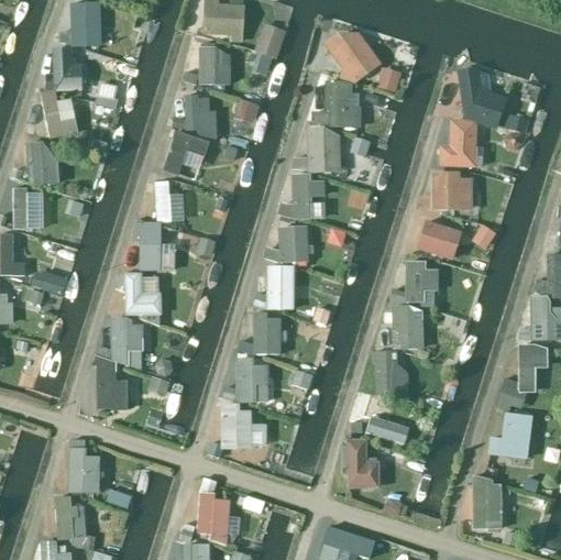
[(204,0),(201,33),(242,36),(244,4),(219,3),(218,0),(204,0)]
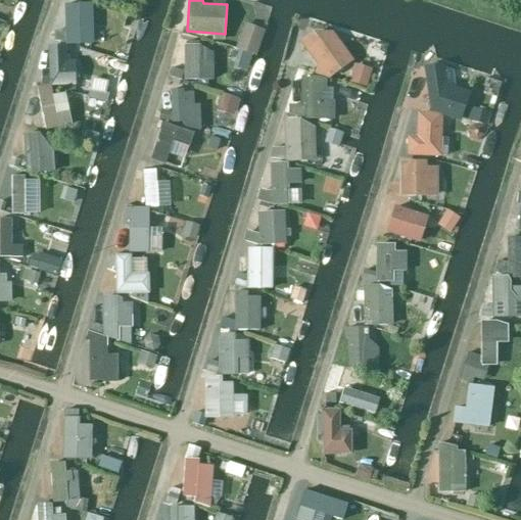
[(94,42),(93,14),(85,14),(84,9),(79,9),(79,2),(66,2),(66,29),(54,29),(54,39),(66,42),(94,42)]
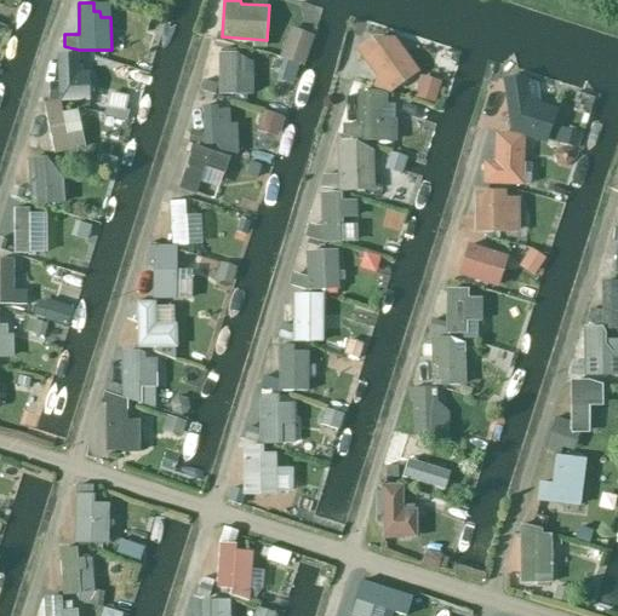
[(390,91),(421,69),(395,34),(356,47),(377,74),(373,86),(390,91)]
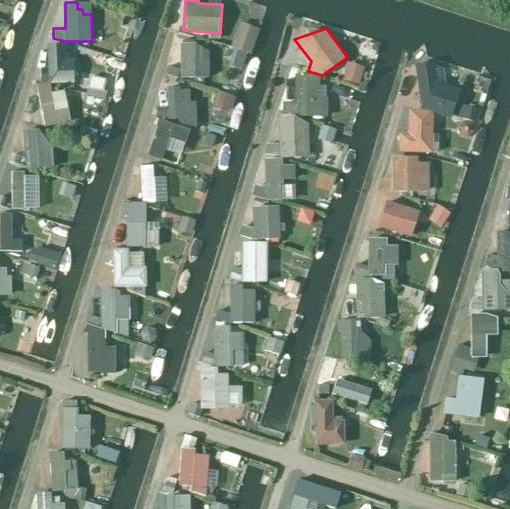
[(49,82),(50,82),(75,81),(74,58),(66,58),(65,42),(47,43),(49,81),(49,82)]
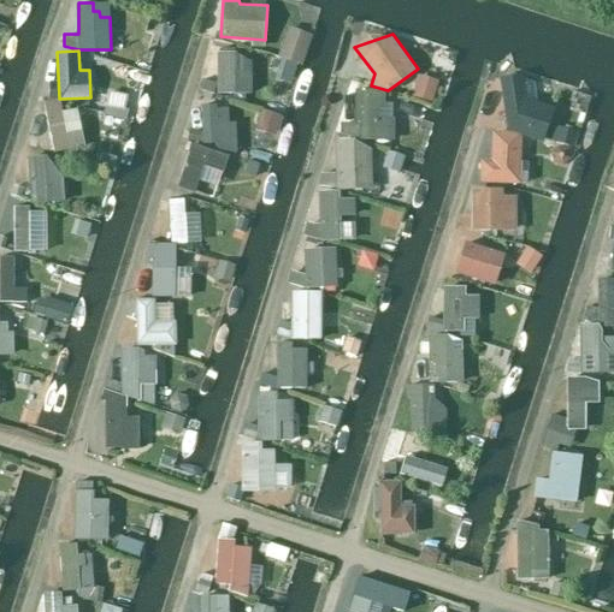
[(217,51),(217,91),(252,91),(252,60),(237,51),(217,51)]
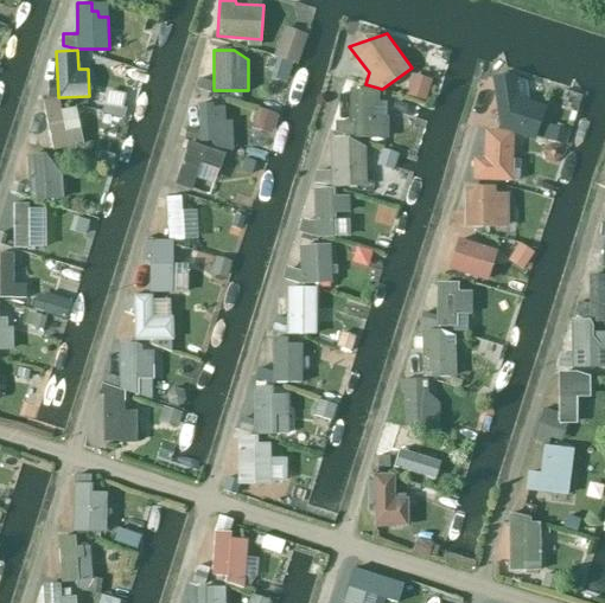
[(503,128),(515,132),(535,139),(547,103),(518,95),(515,71),(494,74),(501,127),(503,128)]
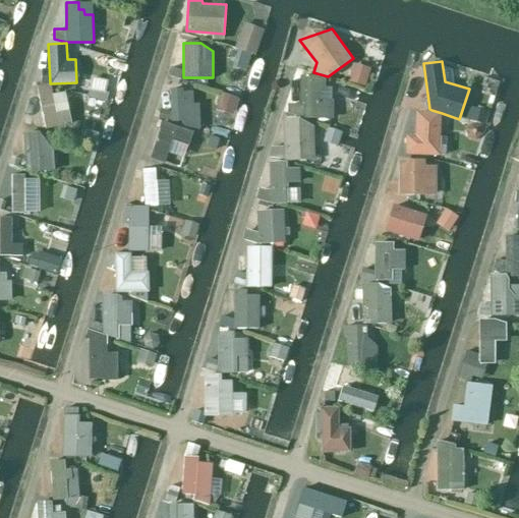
[(288,102),(288,112),(303,117),(334,117),(333,98),(320,99),(320,91),(326,91),(326,77),(316,74),(299,74),(299,103),(288,102)]
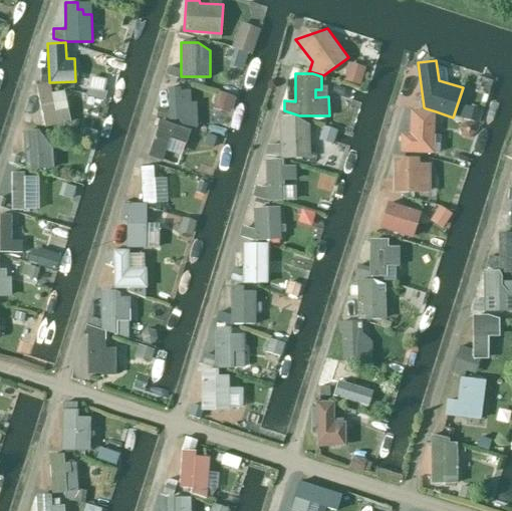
[(49,82),(49,81),(36,83),(45,125),(71,120),(68,106),(56,109),(50,82),(49,82)]
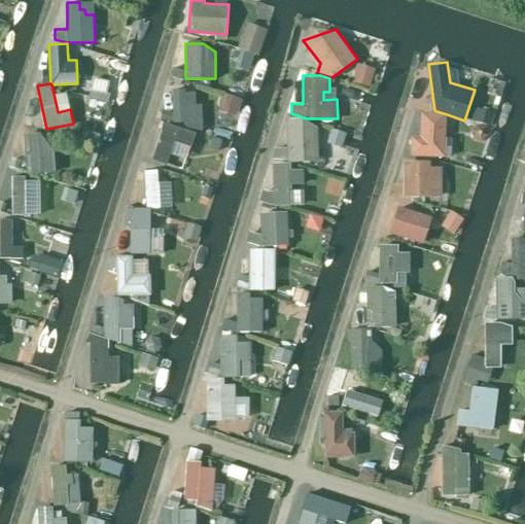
[(174,121),(174,120),(185,120),(185,126),(204,129),(202,104),(197,103),(196,91),(185,91),(185,88),(172,88),(173,111),(163,108),(161,117),(174,121)]
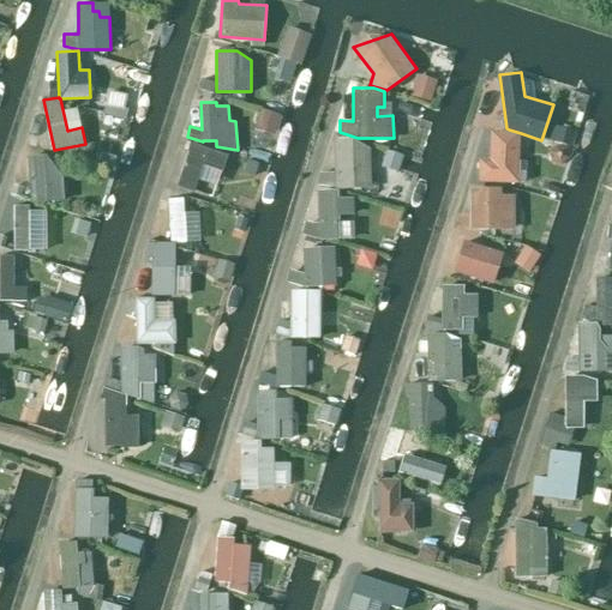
[(521,133),(509,130),(491,128),(490,157),(479,157),(479,181),(520,182),(521,133)]
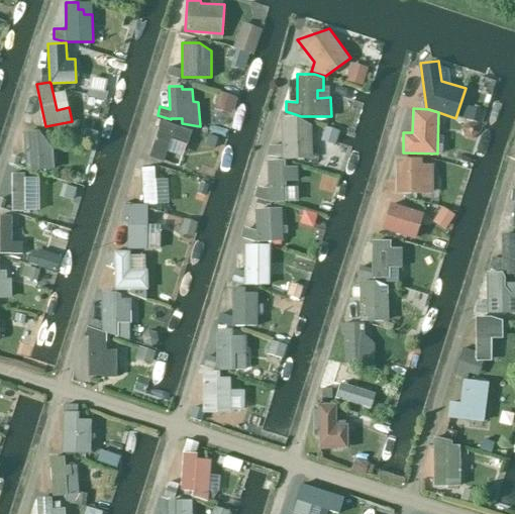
[(268,155),(283,156),(283,159),(313,158),(311,124),(296,117),(281,117),(282,143),(270,144),(268,155)]
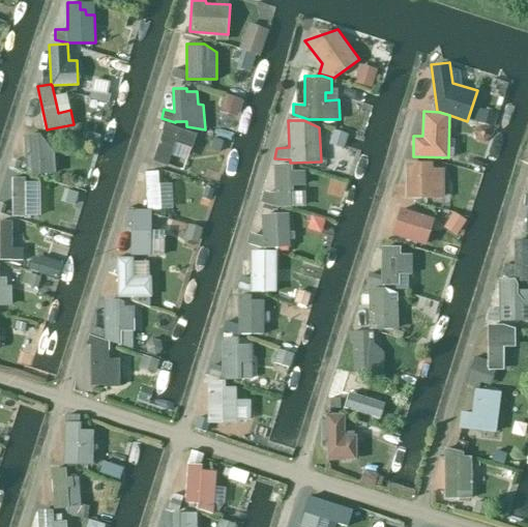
[(153,160),(168,165),(175,142),(192,148),(197,134),(166,123),(153,160)]
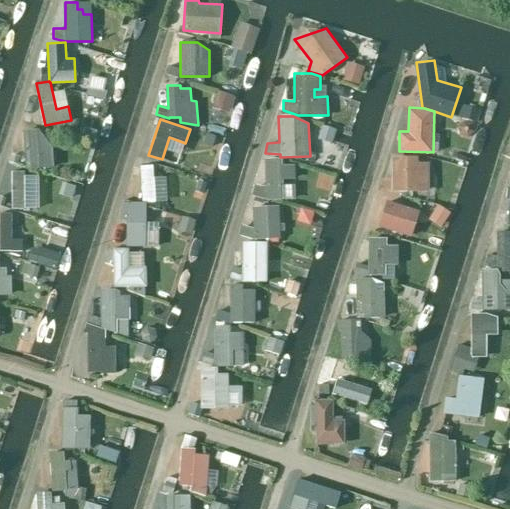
[(38,127),(23,129),(26,167),(53,166),(52,146),(38,127)]
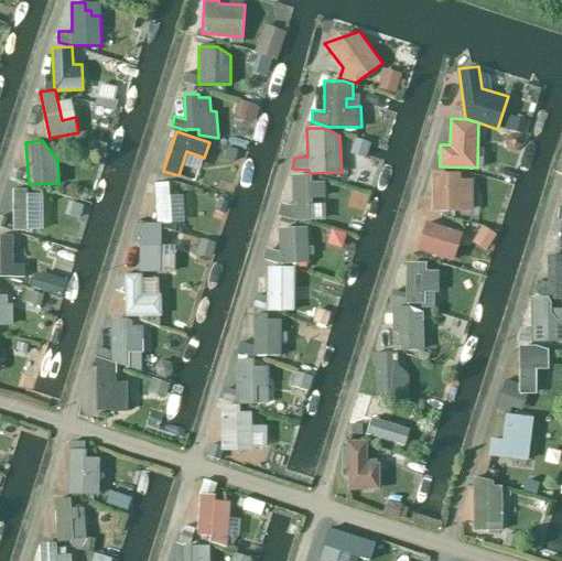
[(431,172),(431,195),(421,195),(421,208),(432,208),(432,209),(473,211),(473,177),(460,177),(460,172),(431,172)]
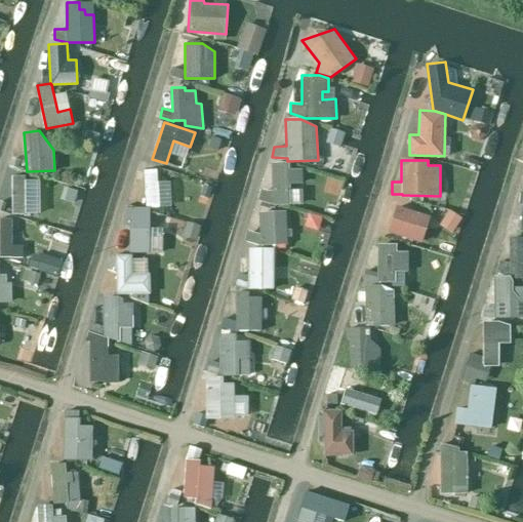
[(289,161),(272,161),(273,189),(268,189),(263,187),(258,198),(275,204),(290,204),(290,183),(303,183),(303,167),(289,168),(289,161)]
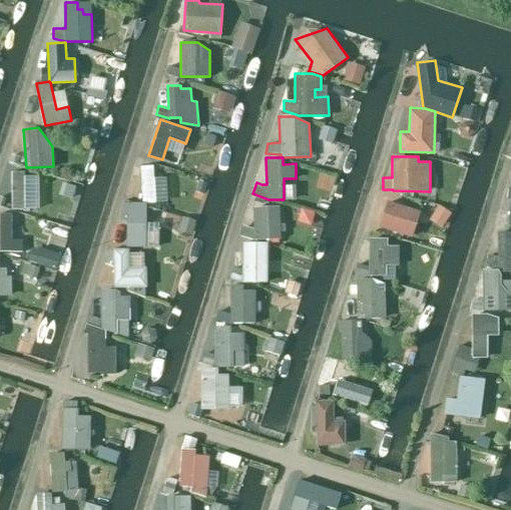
[(141,165),(143,200),(145,200),(145,202),(155,202),(153,164),(141,165)]
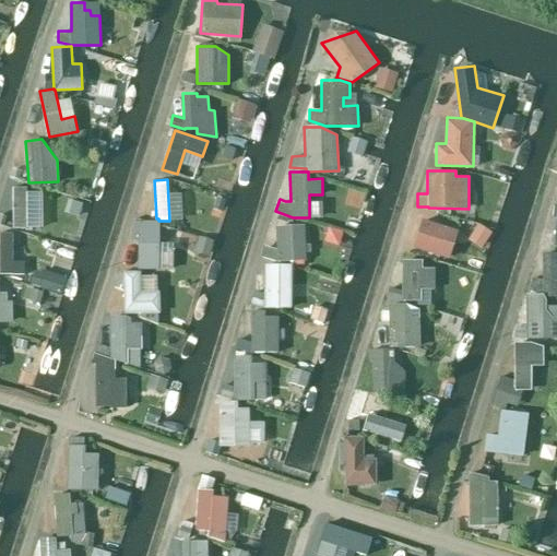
[(13,187),(13,226),(27,226),(26,187),(13,187)]
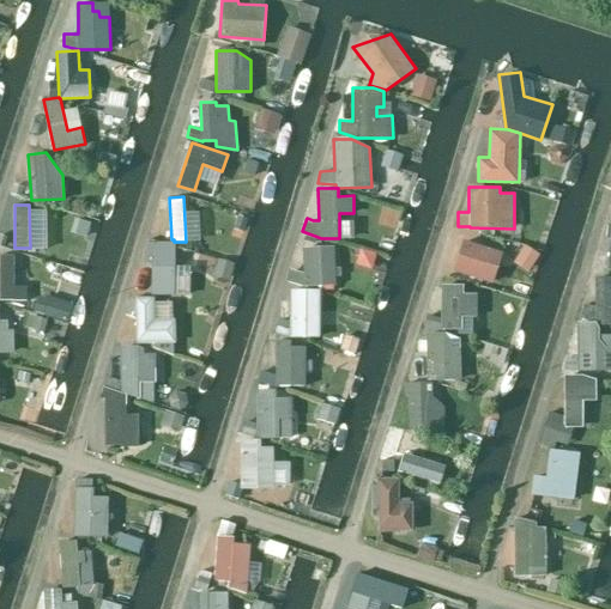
[(464,238),(453,269),(492,281),(502,250),(464,238)]
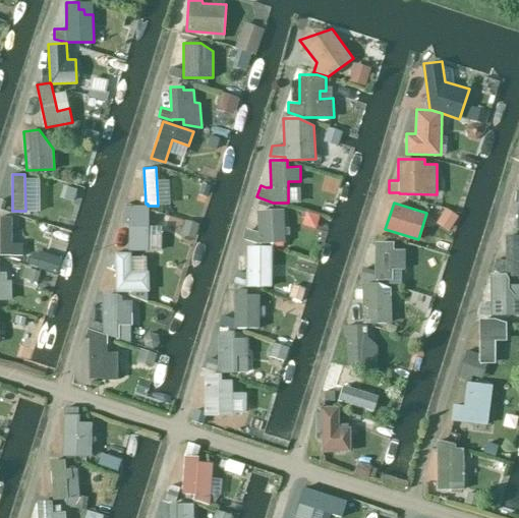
[(148,204),(146,204),(129,204),(128,206),(126,206),(121,223),(128,224),(128,249),(149,249),(161,249),(161,234),(149,233),(148,206),(148,204)]
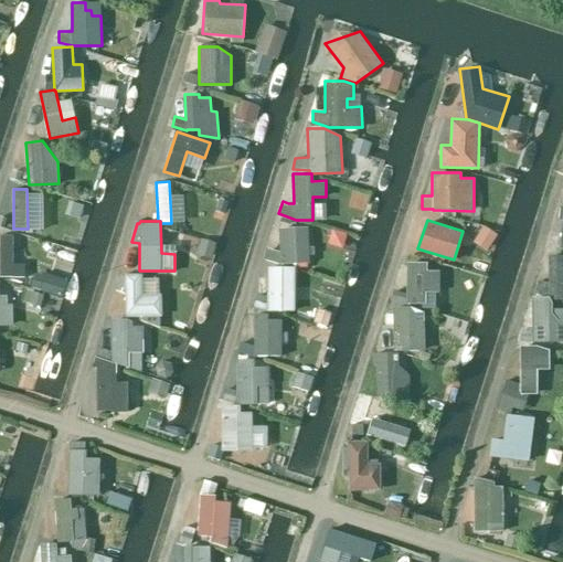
[(267,246),(264,258),(280,264),(309,263),(308,226),(279,228),(280,252),(267,246)]
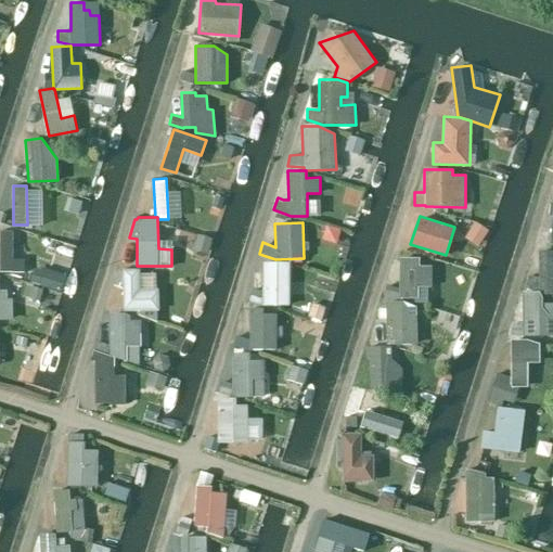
[(0,229),(0,270),(24,271),(24,258),(12,258),(13,230),(0,229)]
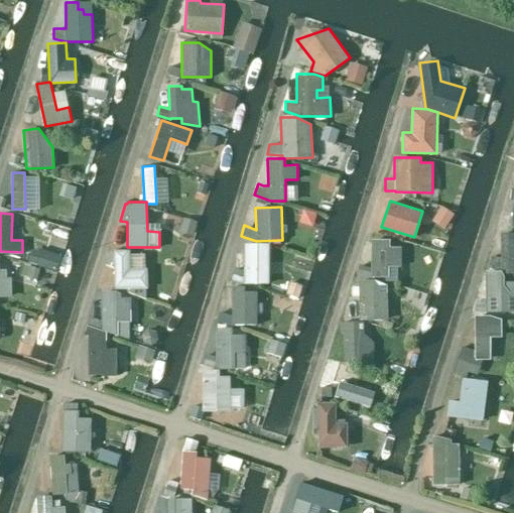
[(491,255),(487,267),(493,269),(502,272),(503,272),(513,272),(513,231),(500,231),(501,257),(491,255)]
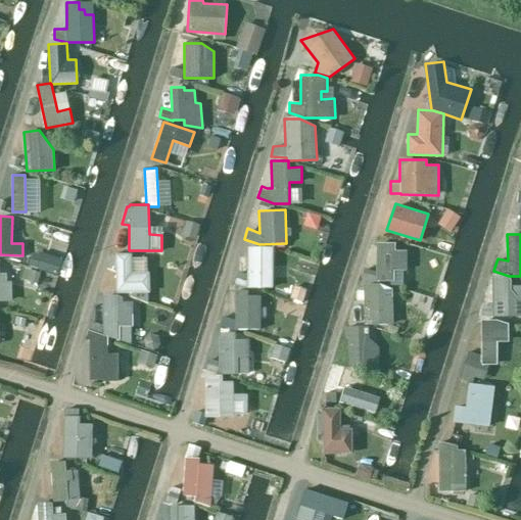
[(376,280),(390,280),(390,284),(404,284),(404,270),(407,270),(407,249),(395,249),(395,241),(376,242),(376,271),(365,267),(362,278),(376,280)]
